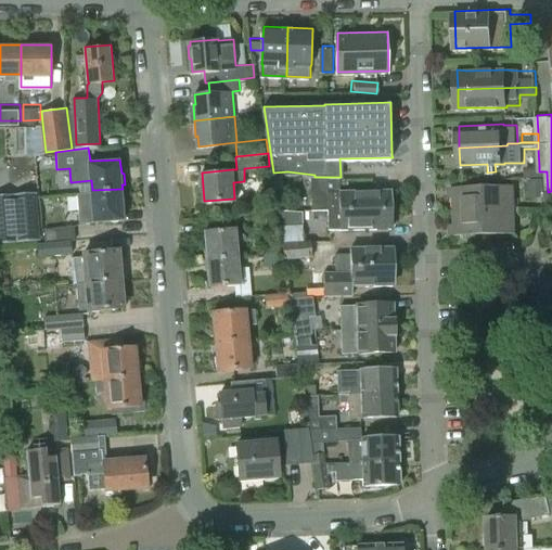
[(543,176),(530,177),(531,187),(544,187),(543,176)]
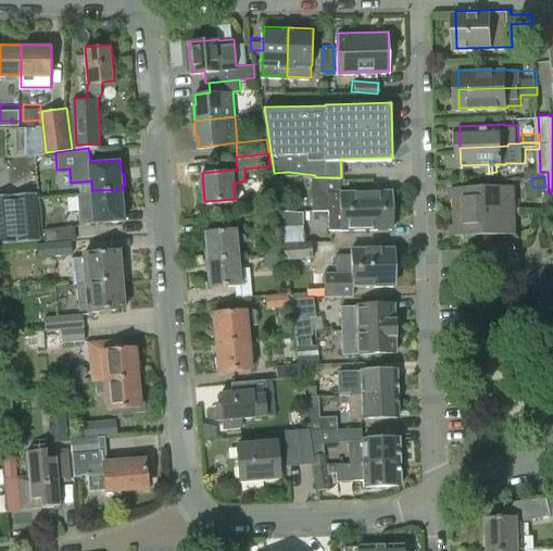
[(328,177),(315,177),(315,210),(331,210),(332,210),(393,208),(392,189),(342,190),(341,191),(341,177),(328,177)]
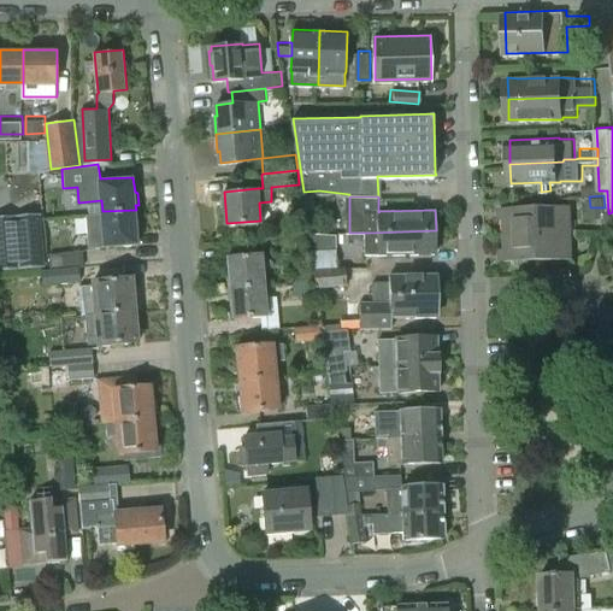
[(506,205),(507,231),(572,230),(572,203),(506,205)]
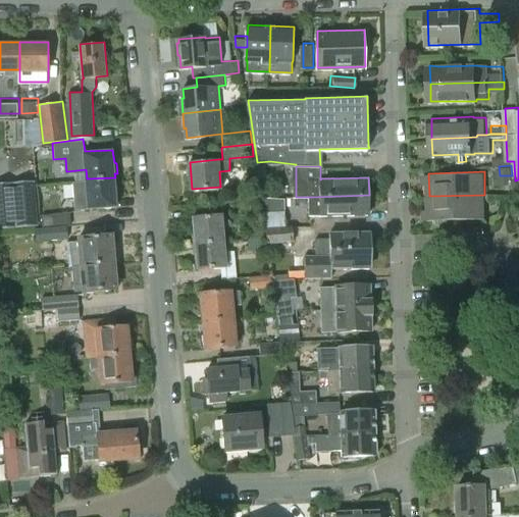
[(115,177),(87,178),(72,181),(75,208),(89,207),(117,205),(116,192),(118,192),(117,181),(115,182),(115,177)]
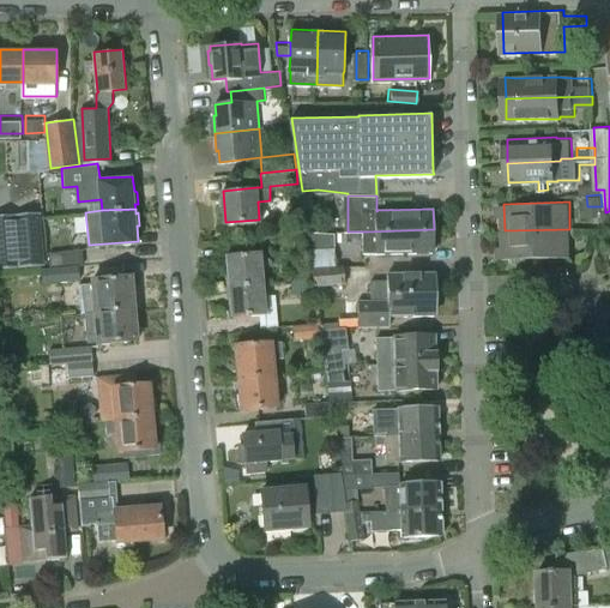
[(43,211),(0,214),(0,266),(48,263),(43,211)]
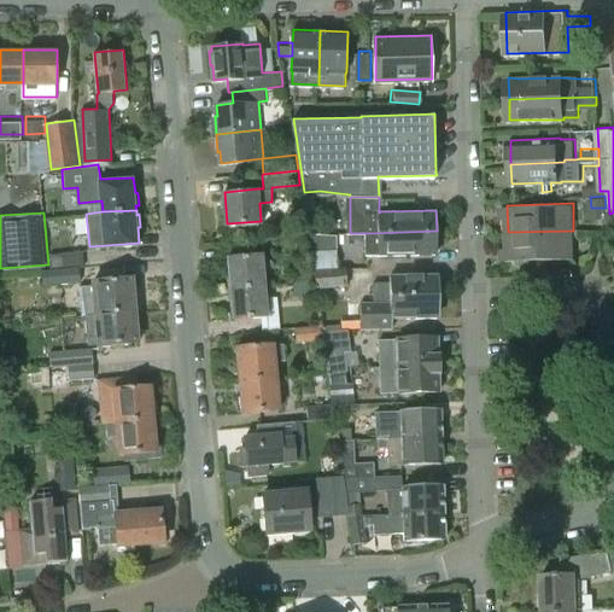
[(293,215),(276,219),(280,234),(297,231),(293,215)]
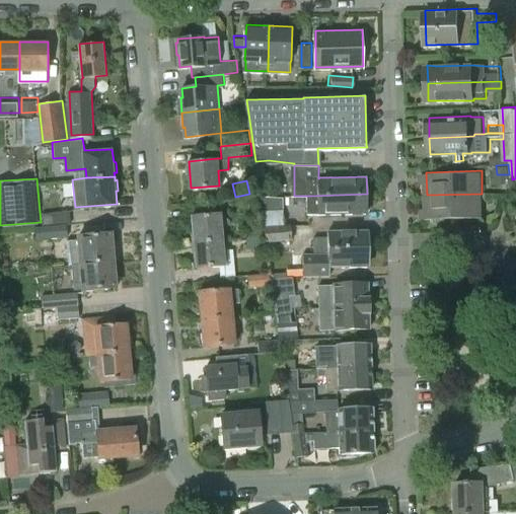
[(310,196),(309,196),(309,212),(319,212),(321,213),(367,212),(367,194),(310,196)]
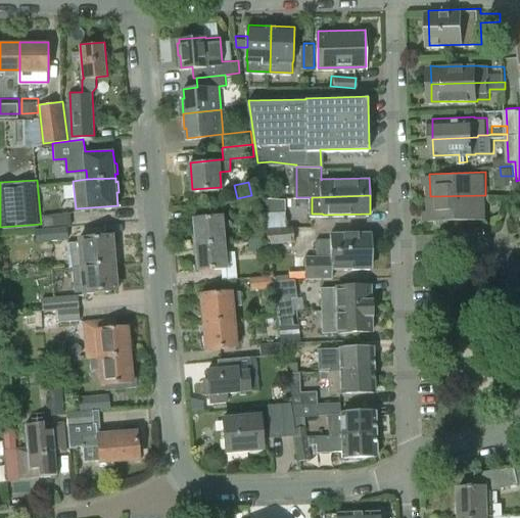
[(485,195),(430,196),(430,219),(486,218),(485,195)]
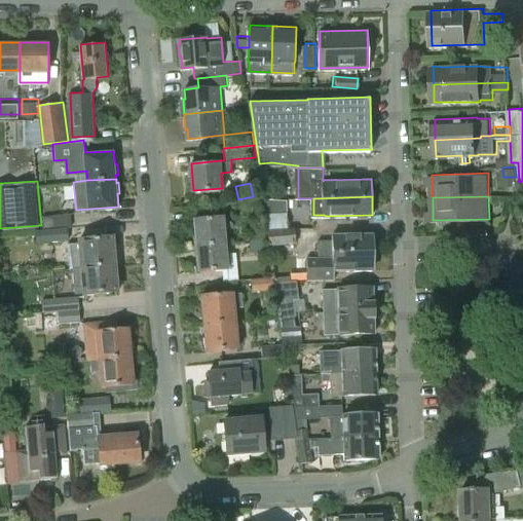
[(70,213),(43,215),(44,227),(68,226),(71,225),(70,213)]
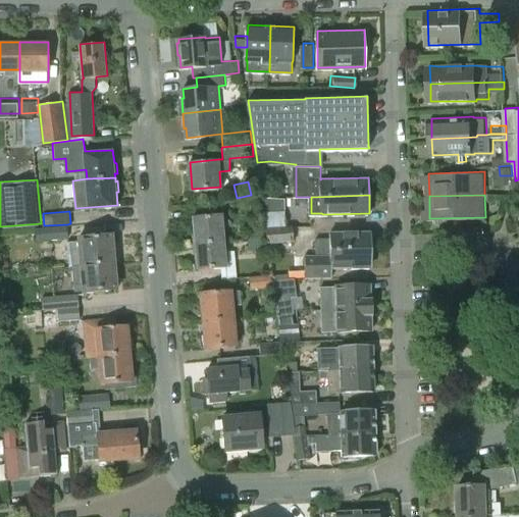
[(194,216),(196,242),(223,239),(221,213),(194,216)]
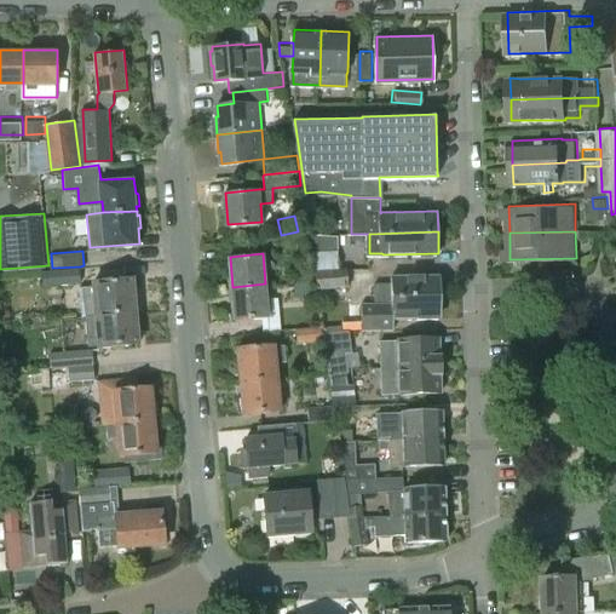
[(340,265),(316,268),(318,287),(350,285),(347,265),(340,265)]
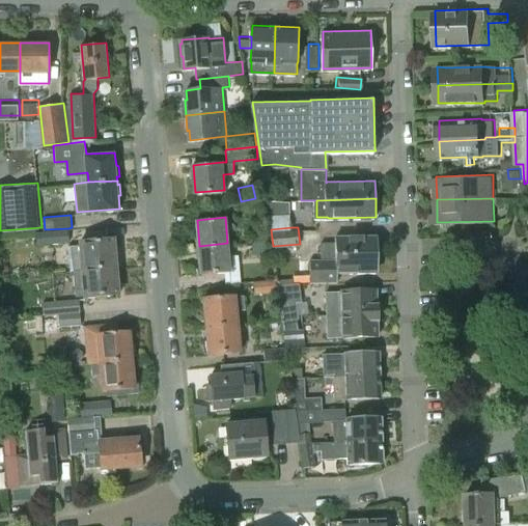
[(68,228),(45,229),(38,229),(36,229),(36,230),(38,244),(71,241),(68,228)]
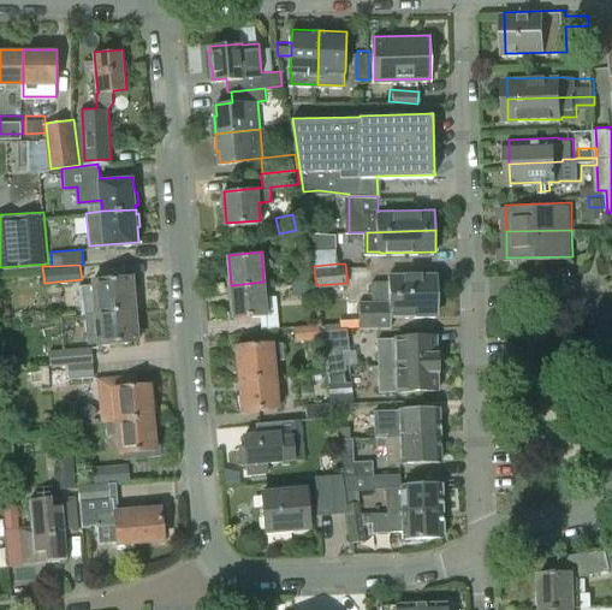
[(309,265),(291,266),(292,280),(310,279),(309,265)]
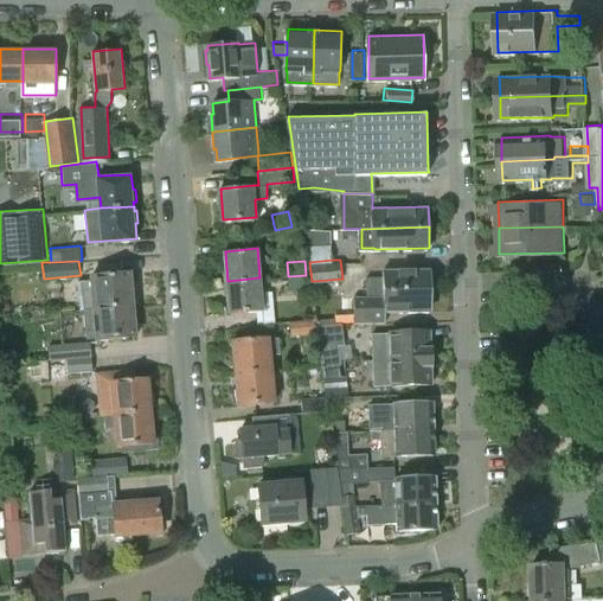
[(365,285),(365,293),(430,289),(430,268),(383,269),(383,274),(372,274),(372,285),(365,285)]
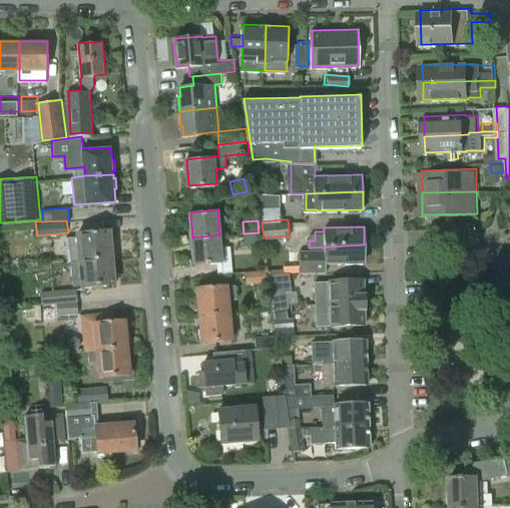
[(71,244),(72,260),(113,257),(111,229),(78,232),(78,243),(71,244)]
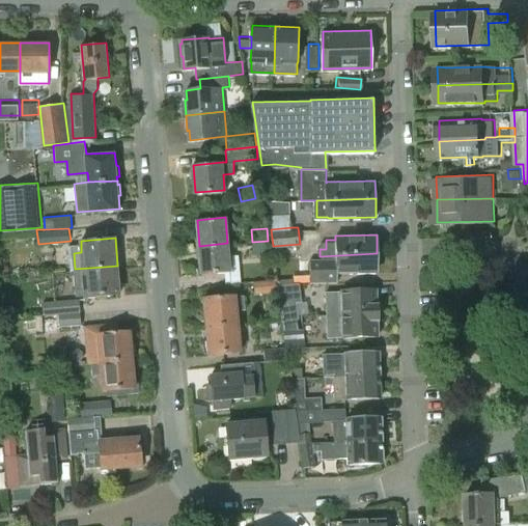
[(268,241),(252,242),(253,253),(269,252),(268,241)]
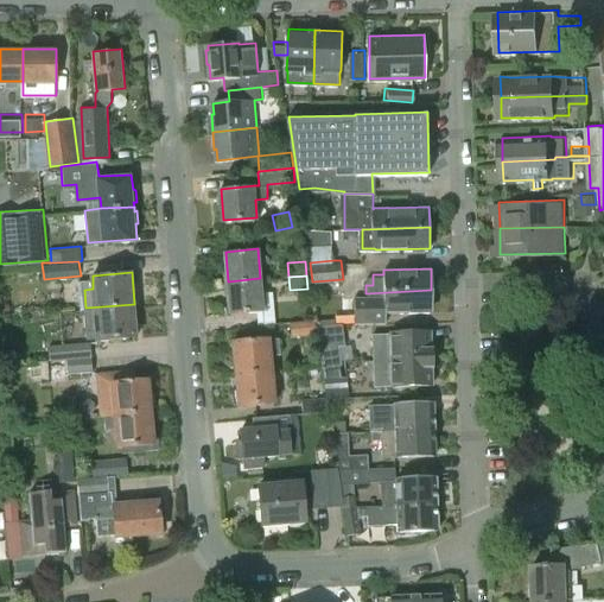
[(260,278),(228,282),(231,312),(273,309),(272,287),(261,289),(260,278)]
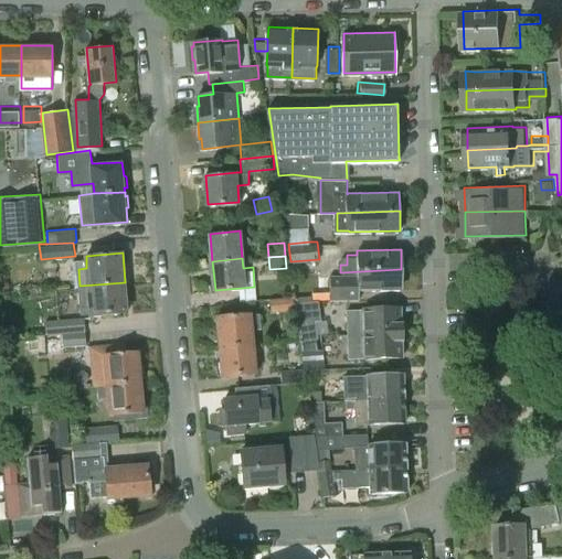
[(401,269),(340,272),(330,272),(331,297),(361,296),(360,289),(402,288),(401,269)]
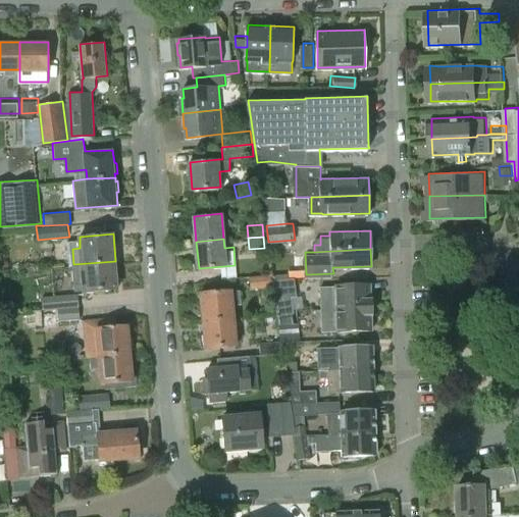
[(115,261),(73,264),(75,280),(83,279),(84,291),(118,288),(115,261)]
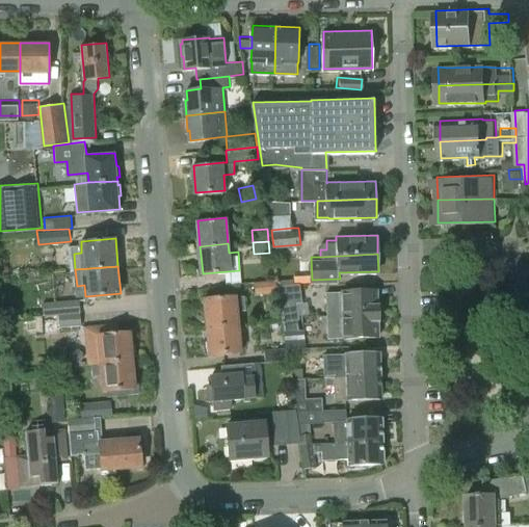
[(255,282),(256,293),(276,291),(275,280),(255,282)]
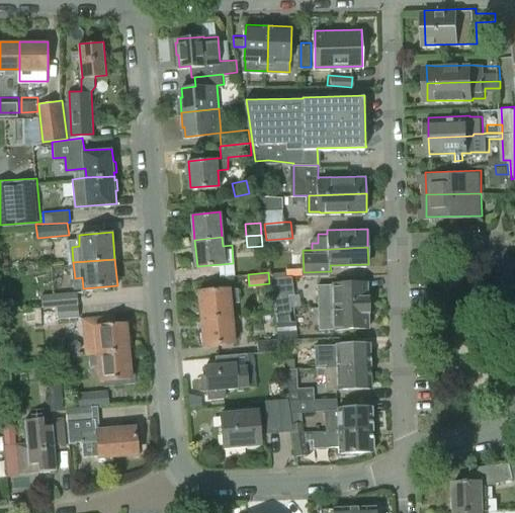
[(273,292),(278,321),(291,319),(290,308),(292,307),(291,292),(295,292),(294,274),(271,276),(273,292)]
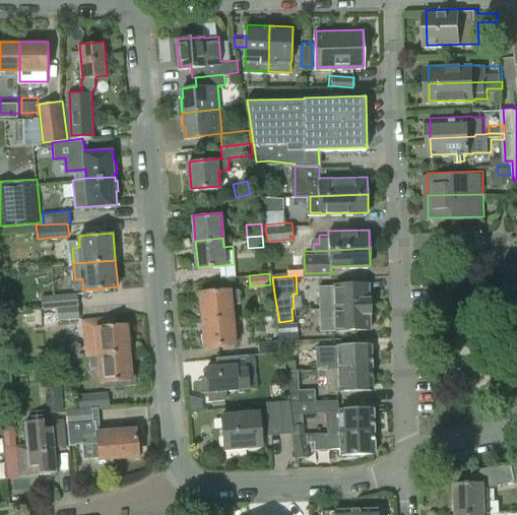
[(321,283),(321,307),(371,305),(371,297),(370,297),(370,282),(321,283)]
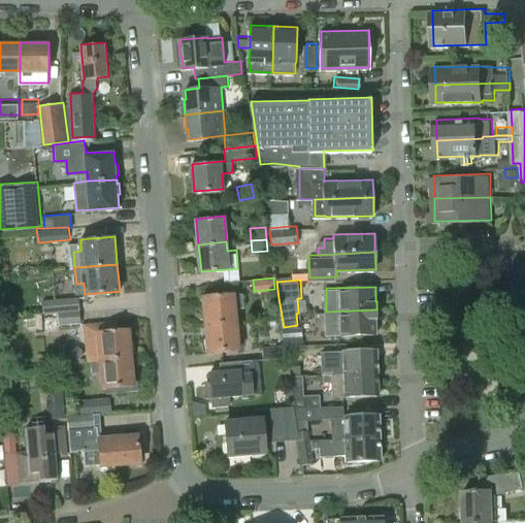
[(244,292),(203,295),(205,324),(238,321),(236,307),(245,307),(244,292)]
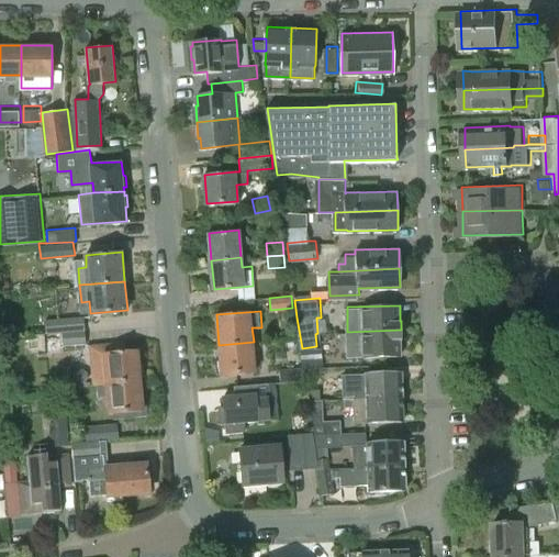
[(48,332),(64,331),(86,329),(85,314),(47,318),(48,332)]
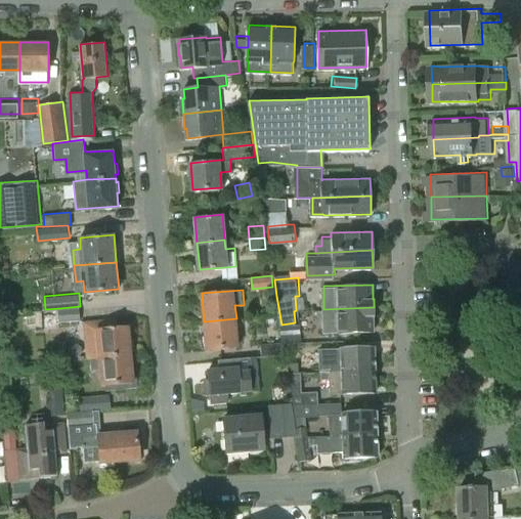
[(59,308),(60,315),(60,320),(81,318),(80,306),(59,308)]
